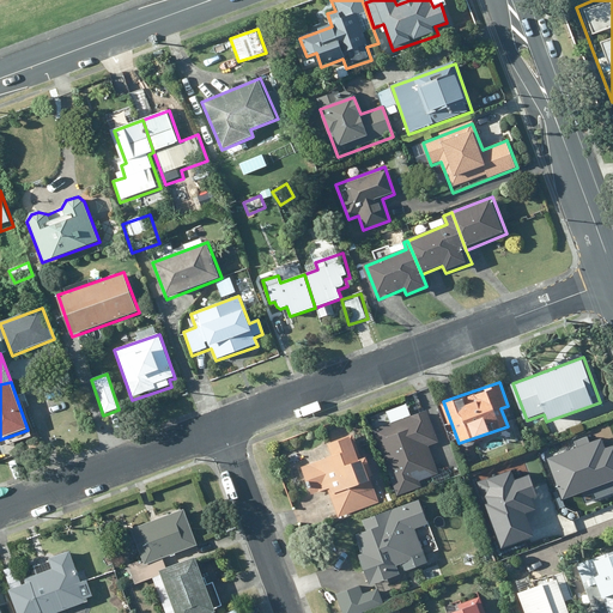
[(420,411),(372,429),(396,497),(420,489),(418,483),(438,475),(428,445),(436,442),(430,425),(425,425),(420,411)]
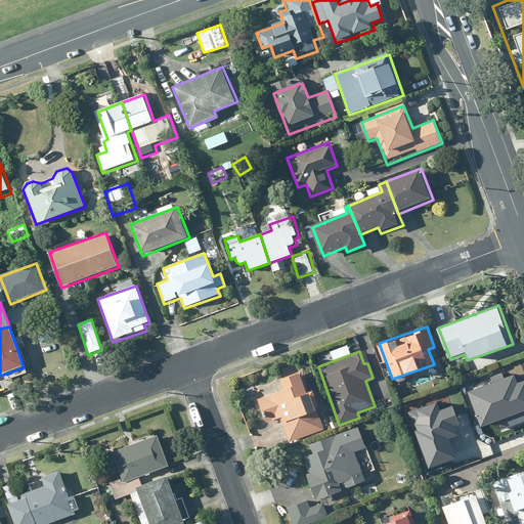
[(325,428),(303,373),(281,381),(285,389),(256,400),(267,426),(279,421),(288,443),(325,428)]
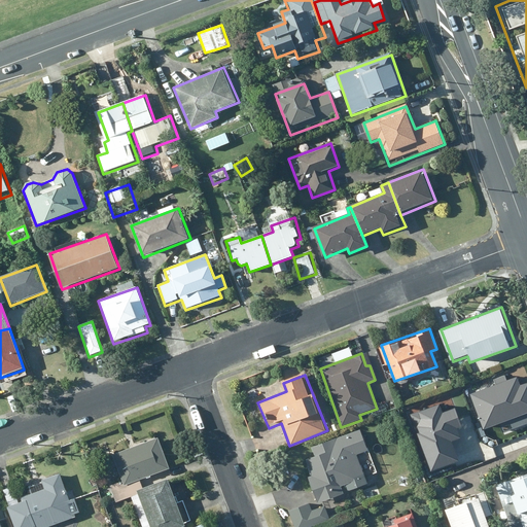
[(494,386),(472,394),(487,434),(526,420),(526,389),(525,385),(521,387),(518,378),(508,382),(505,375),(492,379),(494,386)]
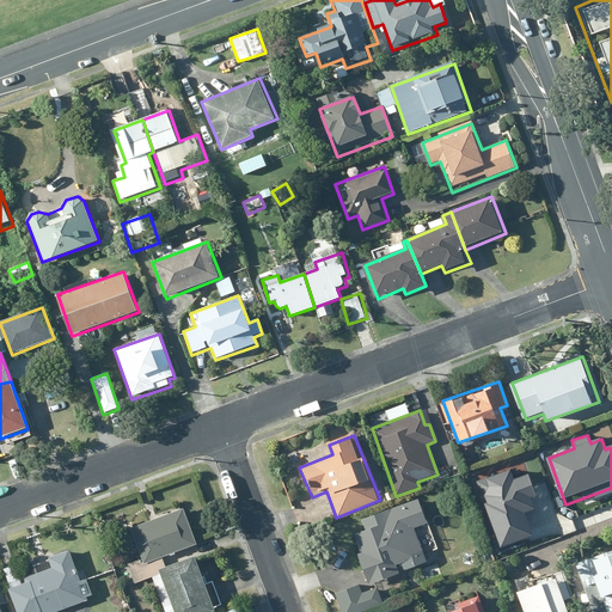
[(514,465),(475,478),(500,552),(539,539),(531,514),(543,510),(531,475),(519,478),(514,465)]
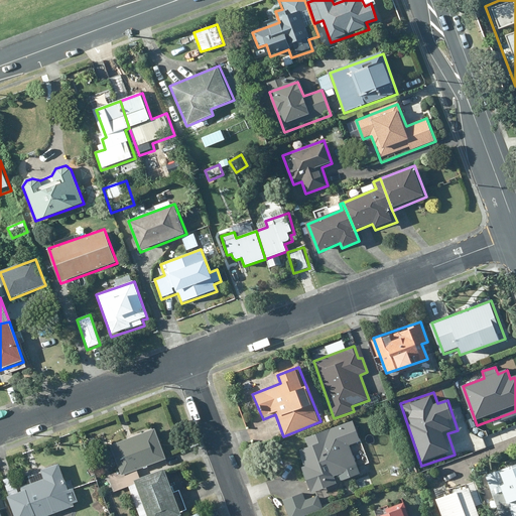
[(361,440),(354,420),(305,438),(307,445),(295,450),(310,491),(359,473),(349,444),(361,440)]
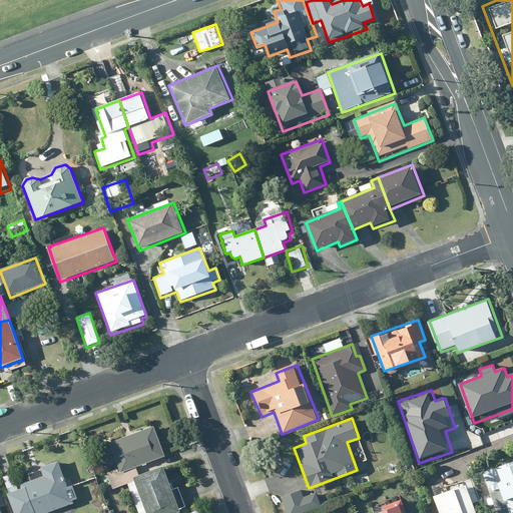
[(131,474),(135,473),(133,466),(165,455),(155,428),(109,444),(119,472),(106,477),(110,488),(133,480),(131,474)]
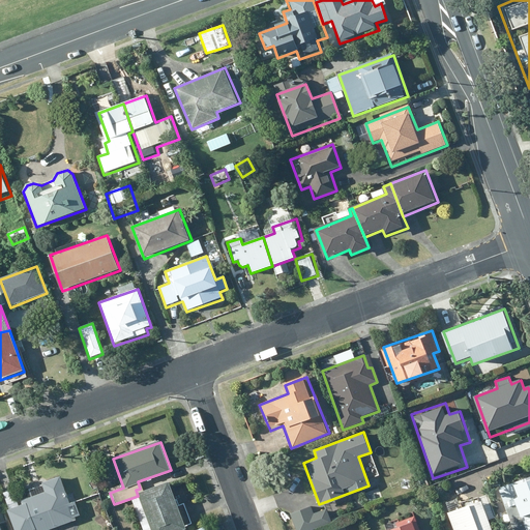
[(529,475),(497,488),(512,529),(524,529),(529,528),(529,475)]
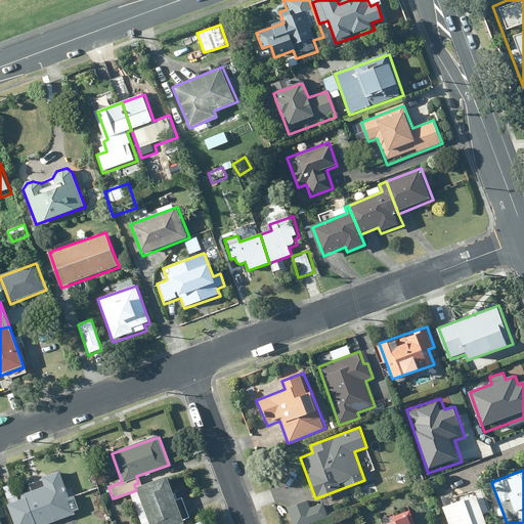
[(45,486),(5,500),(12,523),(41,523),(81,510),(75,494),(68,496),(58,471),(42,476),(45,486)]
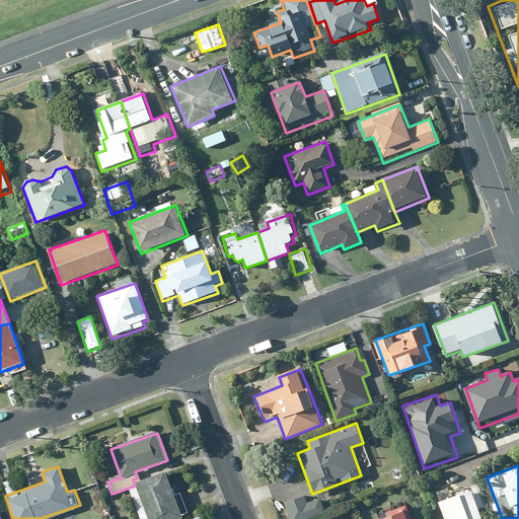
[(133,479),(135,486),(146,518),(172,518),(189,514),(171,466),(137,478),(133,479)]
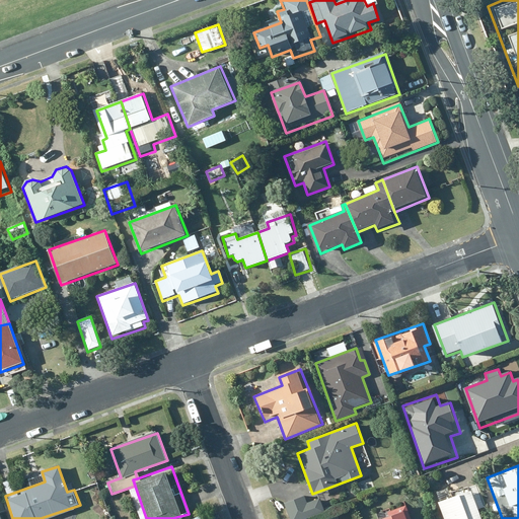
[(477,480),(434,498),(442,518),(484,518),(480,510),(488,508),(477,480)]
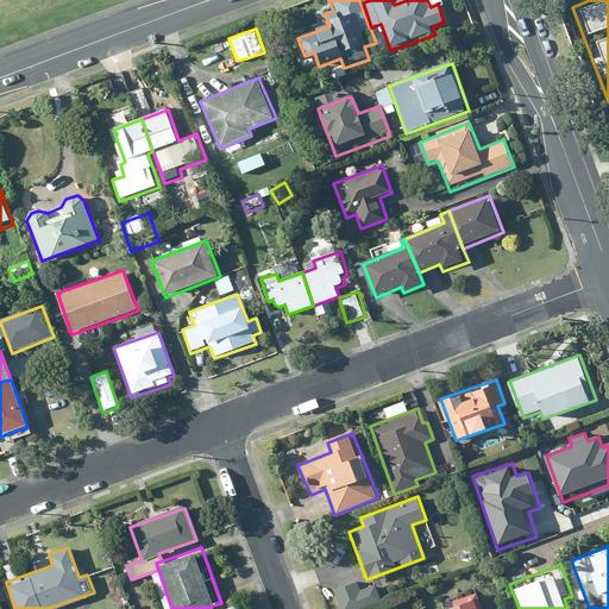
[(358,581),(334,590),(341,608),(359,608),(381,601),(375,584),(362,589),(358,581)]
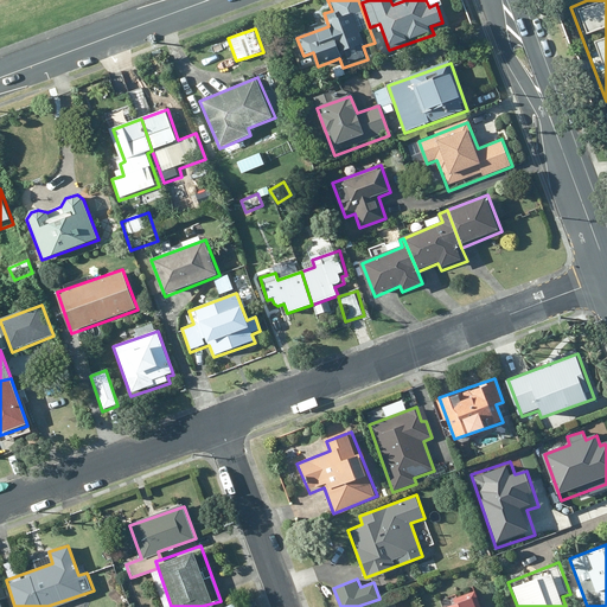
[(475,606),(470,592),(443,601),(446,606),(475,606)]
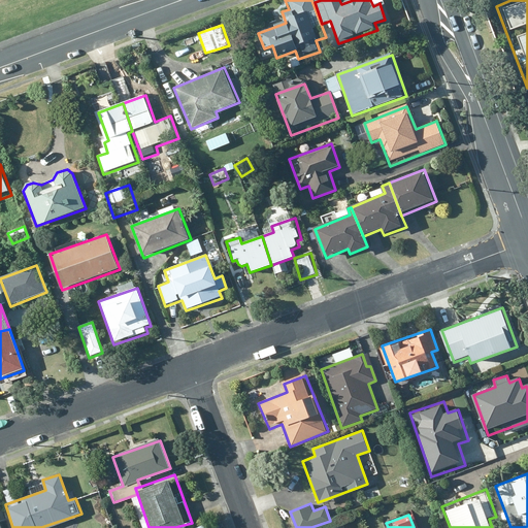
All buildings are outlined.
